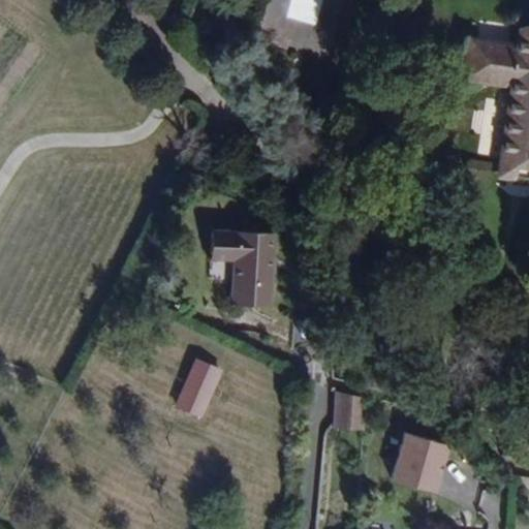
[(460,78),(510,86),(517,51),(528,53),(528,23),(521,26),(519,39),(467,31),(460,78)]
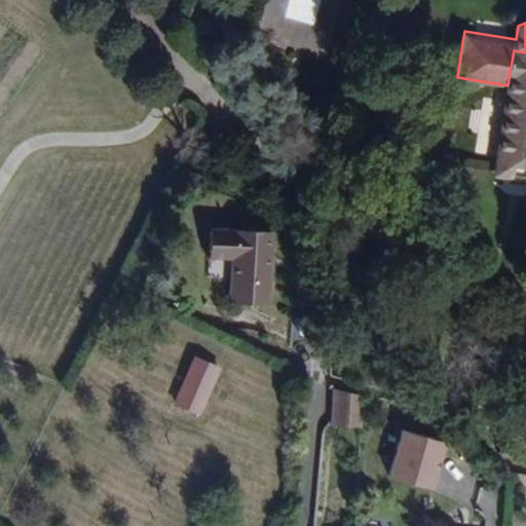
[(500,152),(525,155),(525,52),(514,50),(508,85),(500,152)]
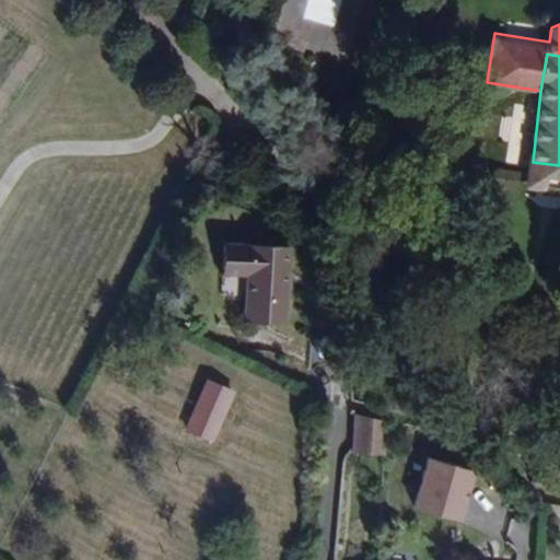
[(510,158),(528,158),(527,103),(516,103),(516,116),(501,116),(501,137),(510,137),(510,158)]
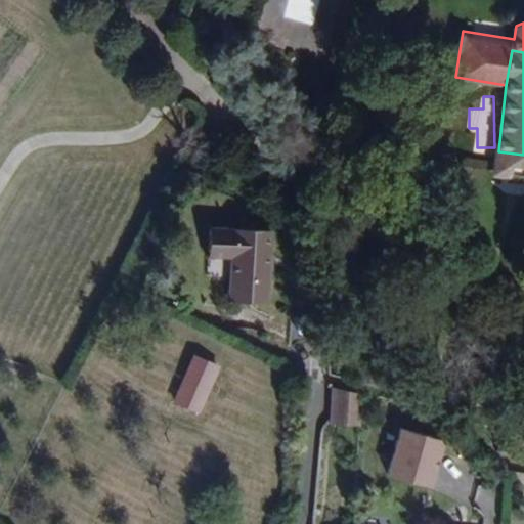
[(523,155),(498,151),(494,176),(523,180),(523,155)]
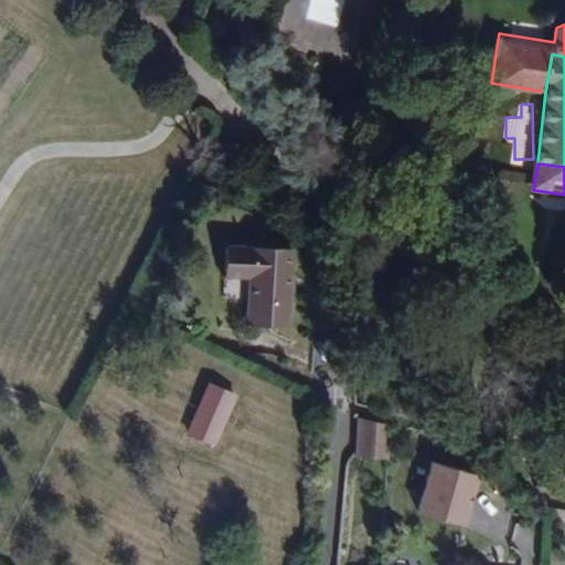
[(225,246),(224,275),(248,276),(247,320),(286,322),(287,251),(225,246)]
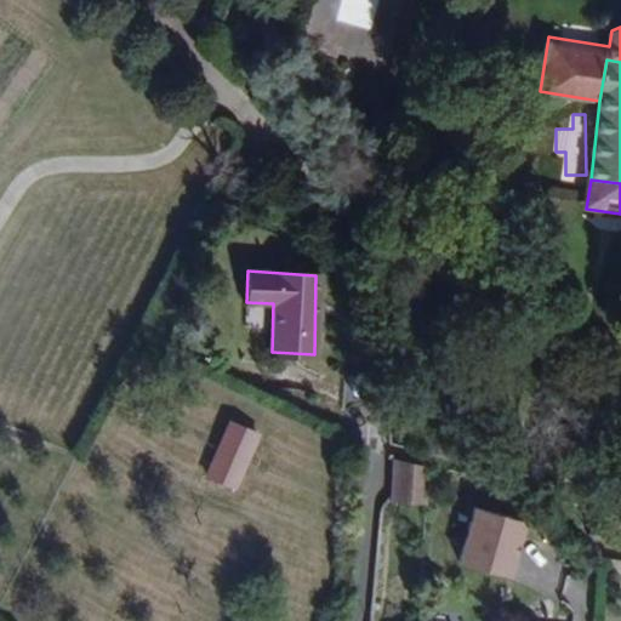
[(265,431),(233,417),(210,474),(241,486),(265,431)]
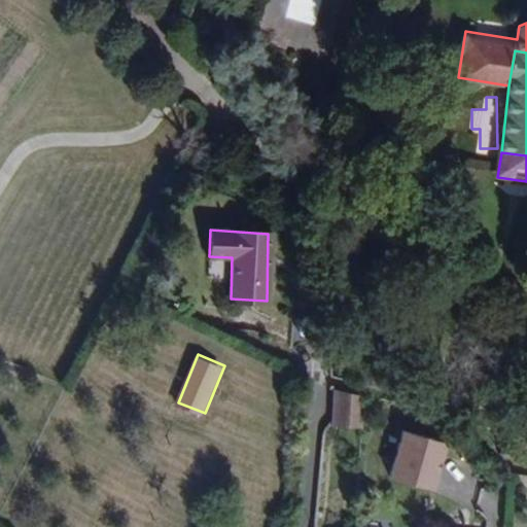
[(330,426),(359,429),(362,395),(336,388),(330,426)]
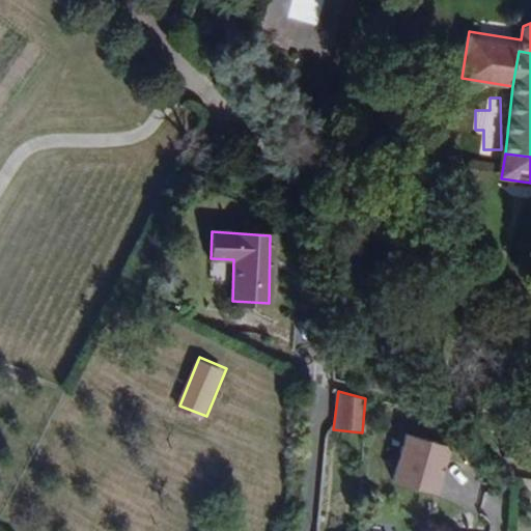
[(445,449),(404,434),(390,481),(431,496),(445,449)]
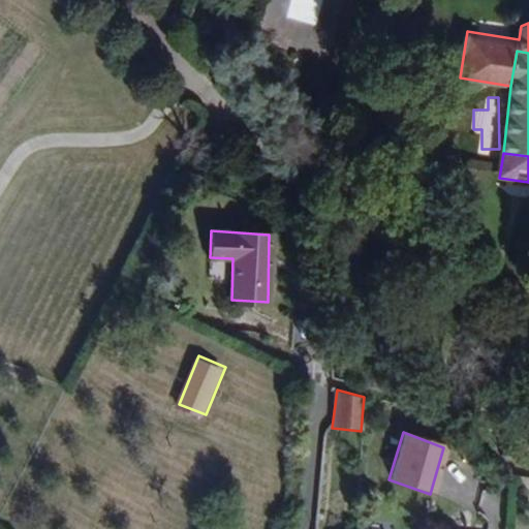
All buildings are outlined.
